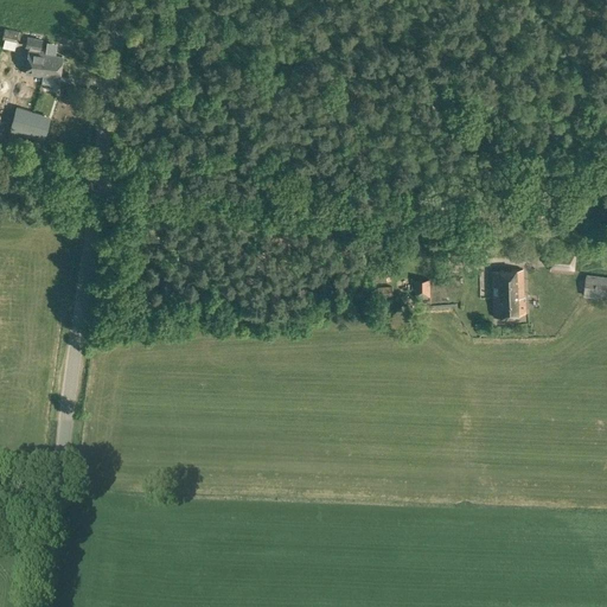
[(19,38),(20,32),(5,29),(2,39),(17,43),(17,38),(19,38)]
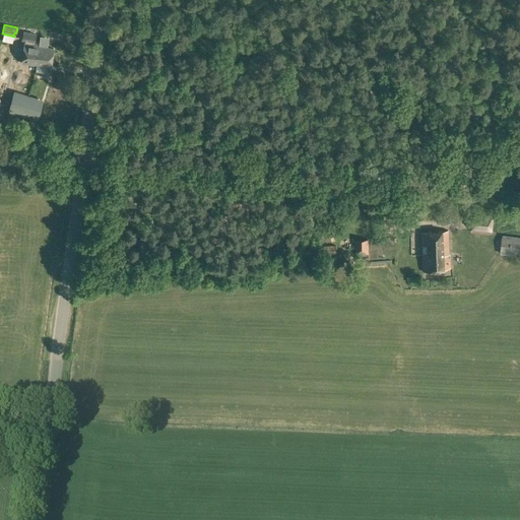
[(8,37),(7,45),(18,47),(19,39),(8,37)]
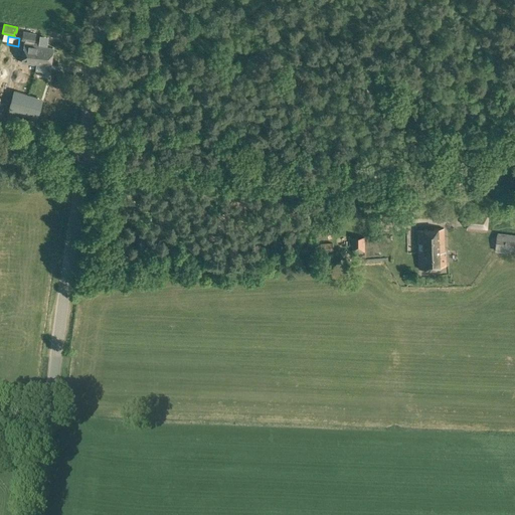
[(49,63),(52,46),(37,44),(38,42),(24,41),(21,61),(35,63),(36,61),(49,63)]
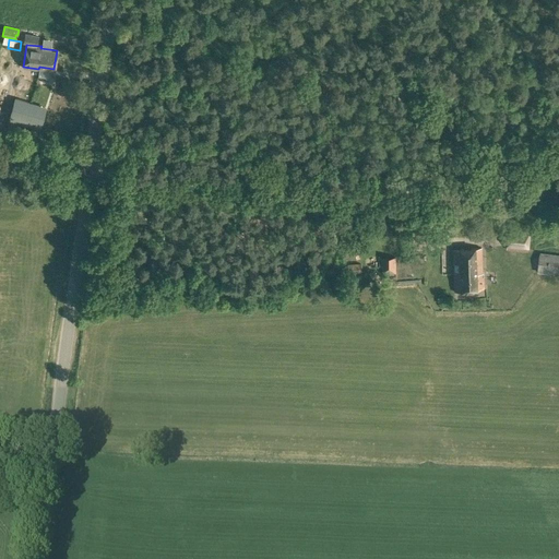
[(14,98),(8,120),(39,130),(46,107),(14,98)]
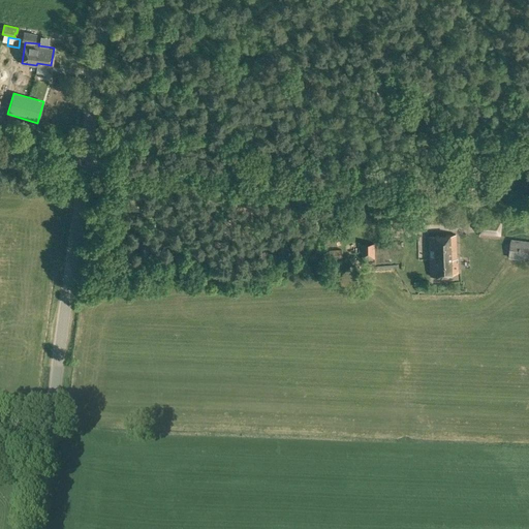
[(402,229),(403,220),(390,218),(389,229),(398,230),(398,229),(402,229)]
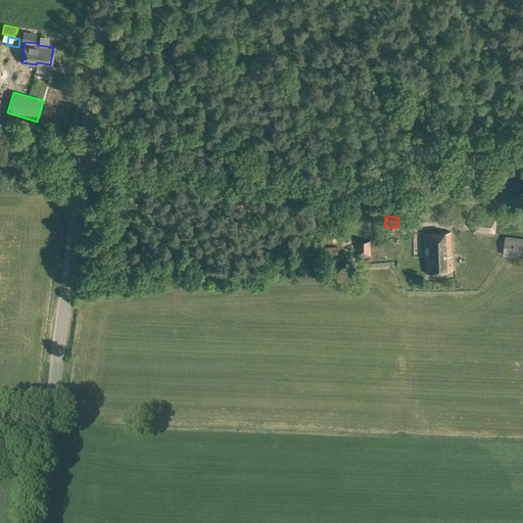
[(450,232),(424,233),(424,235),(425,256),(425,274),(453,270),(452,255),(450,248),(450,232)]
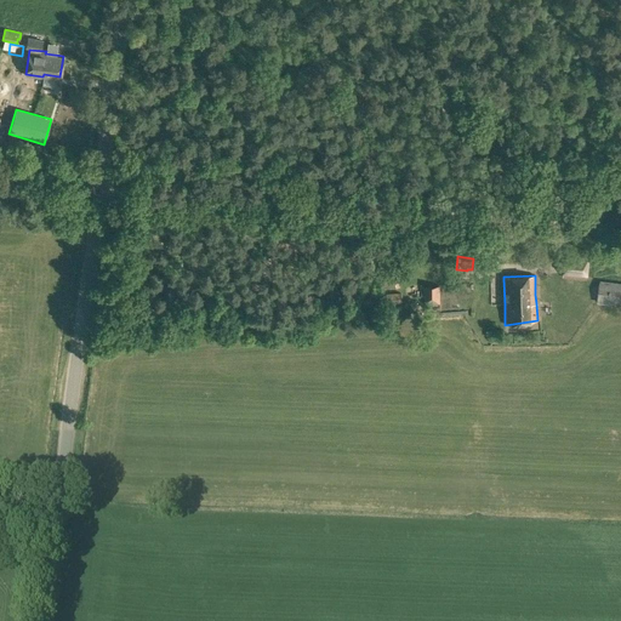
[(620,303),(620,284),(600,283),(598,302),(620,303)]
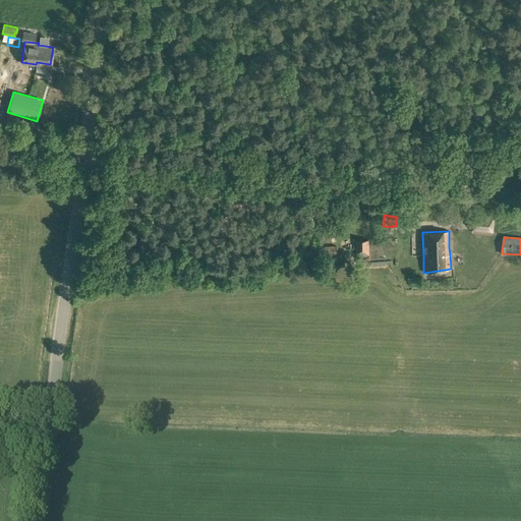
[(351,253),(367,252),(366,241),(351,241),(351,253)]
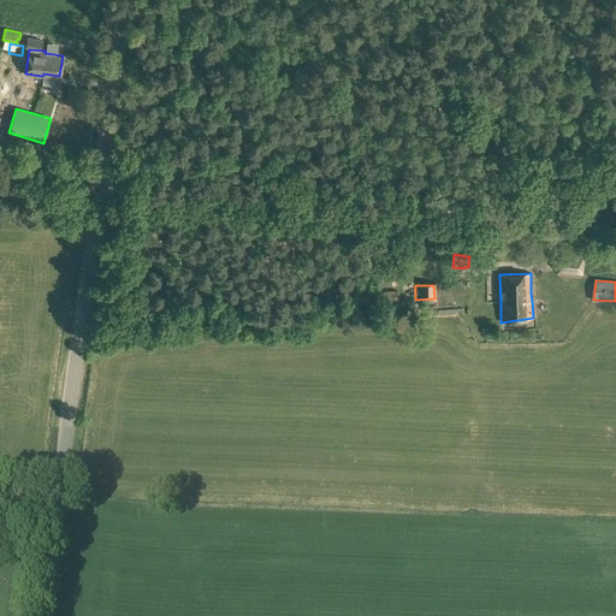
[(357,304),(371,303),(369,290),(356,291),(357,304)]
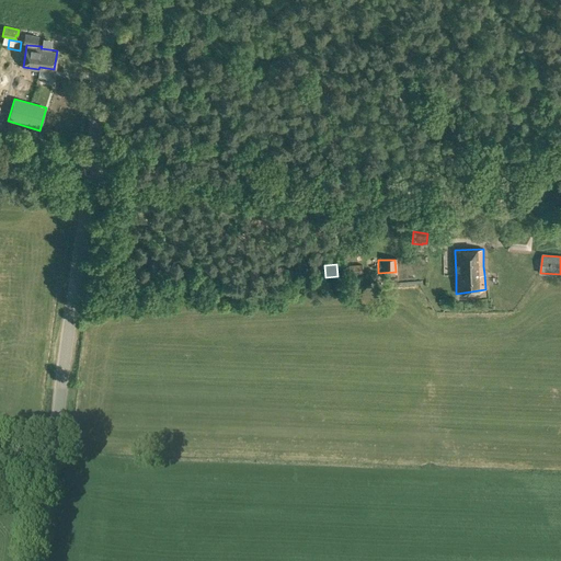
[(347,274),(362,274),(362,265),(347,265),(347,274)]
